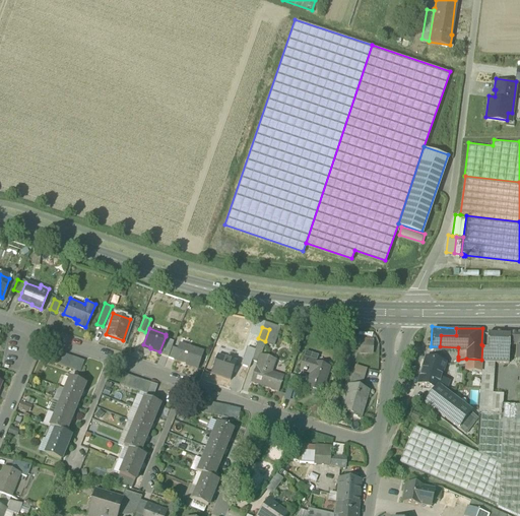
[(509,342),(517,342),(517,331),(509,331),(488,330),(486,347),(482,347),(482,360),(490,360),(495,360),(509,361),(509,342)]
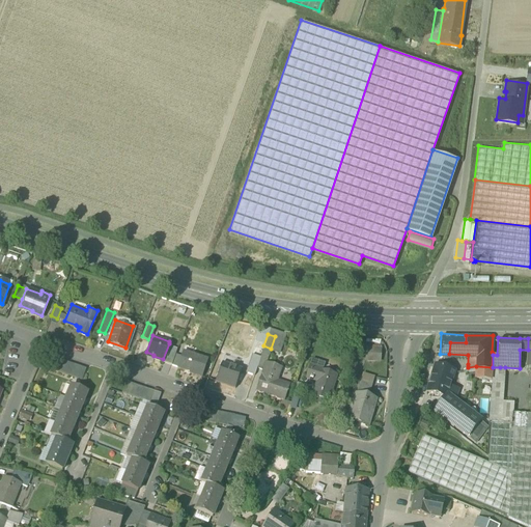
[(163,359),(171,362),(176,347),(169,343),(163,359)]
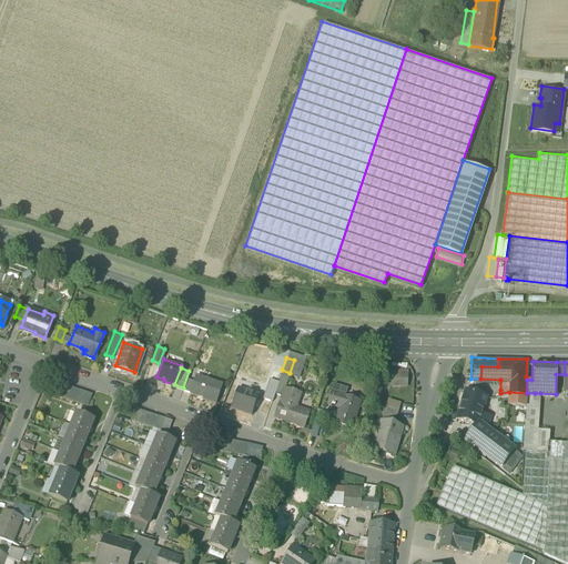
[(273,368),(270,376),(279,380),(282,370),(273,368)]
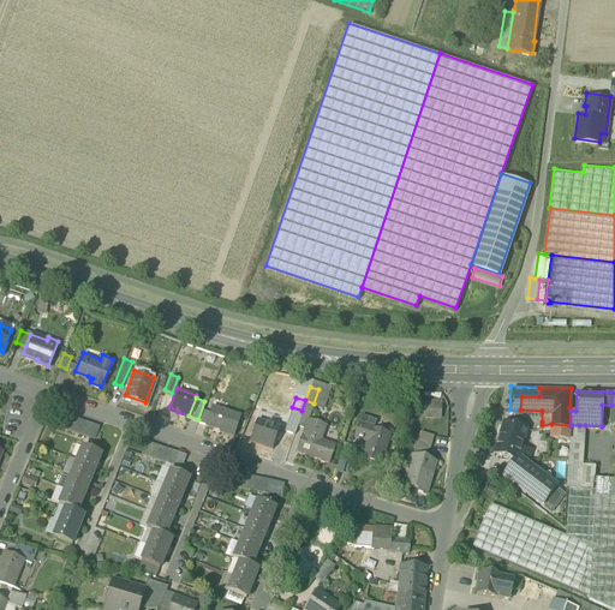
[(314,404),(305,400),(302,411),(297,423),(305,425),(308,417),(309,417),(314,404)]
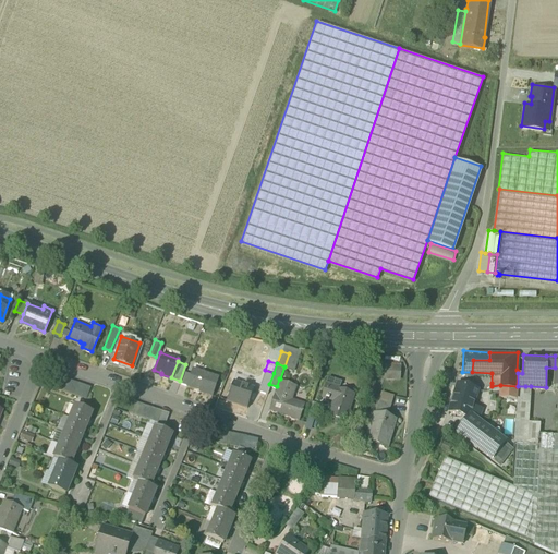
[(384,374),(399,375),(400,365),(384,364),(384,374)]
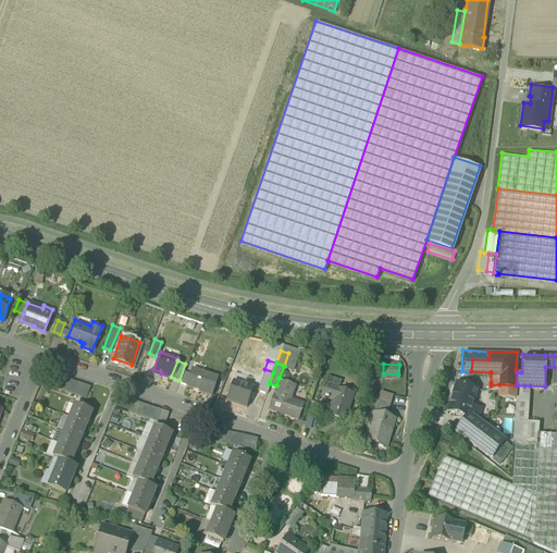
[(198,389),(211,393),(218,375),(192,366),(190,370),(186,382),(199,386),(198,389)]
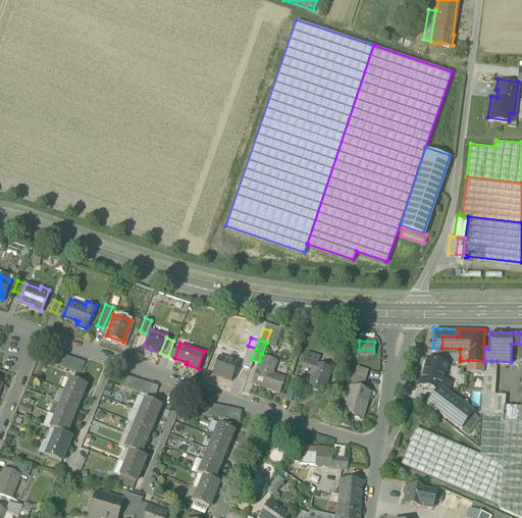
[(169,356),(174,358),(178,347),(172,345),(169,356)]
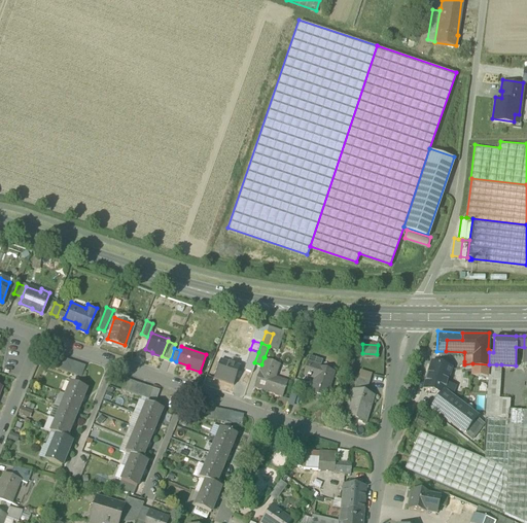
[(254,362),(258,352),(250,349),(244,367),(252,370),(254,362)]
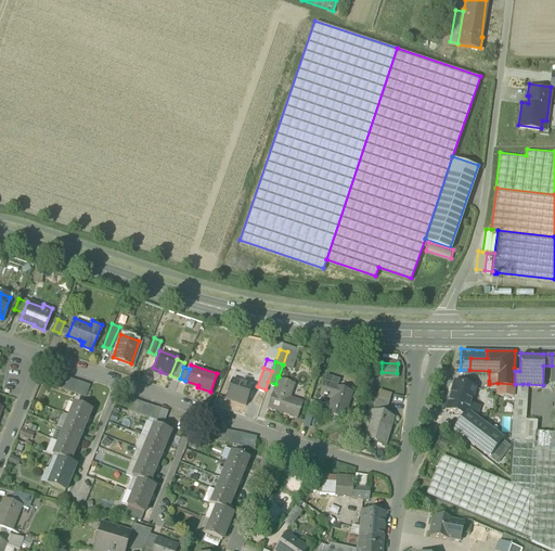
[(49,381),(55,383),(60,372),(53,370),(49,381)]
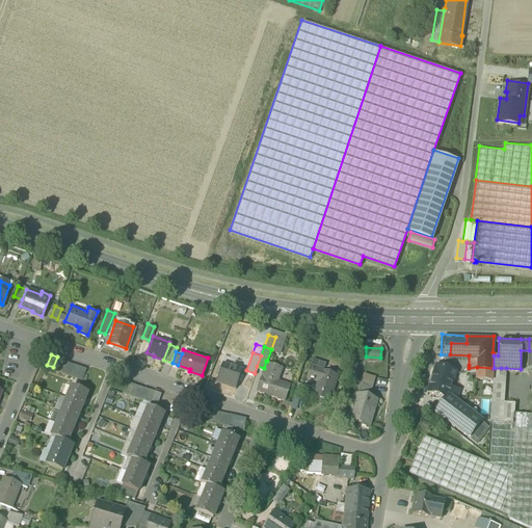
[(62,359),(57,357),(53,367),(59,369),(62,359)]
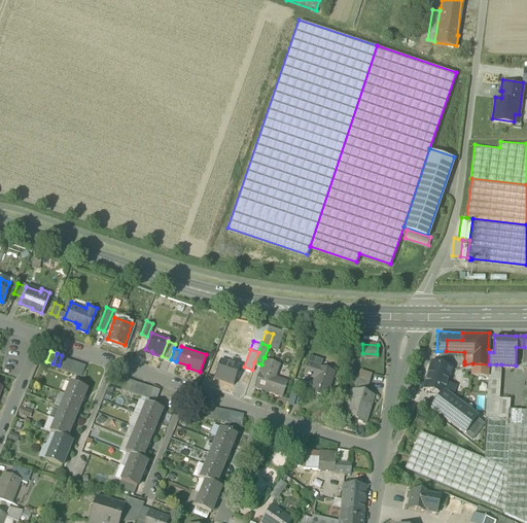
[(68,357),(62,355),(59,365),(64,368),(68,357)]
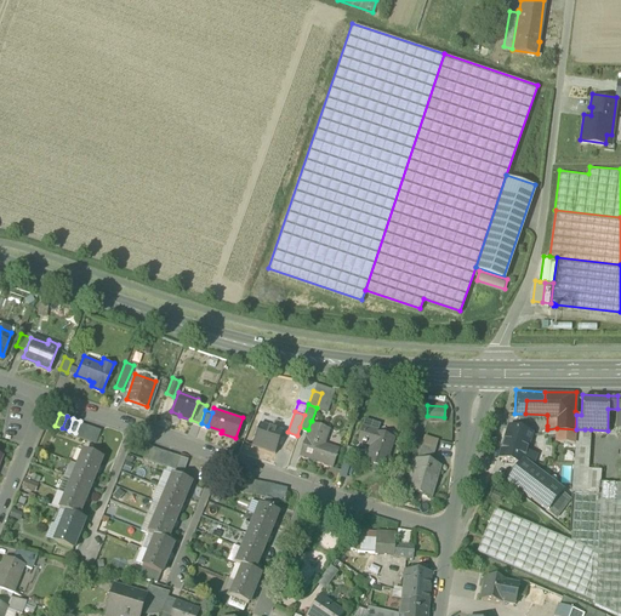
[(86,423),(80,421),(75,433),(83,435),(86,423)]
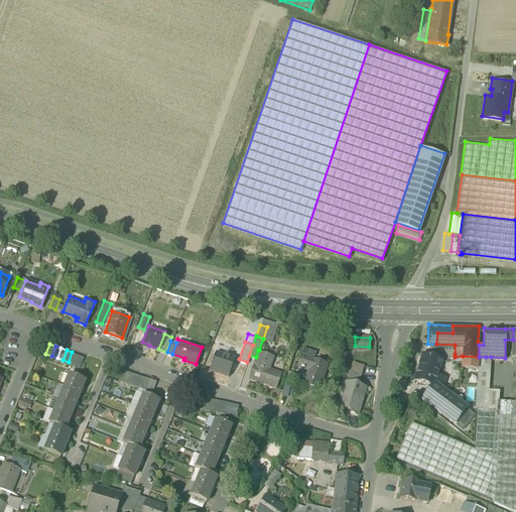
[(249,377),(276,386),(280,374),(268,370),(273,355),(259,350),(258,350),(256,357),(249,377)]
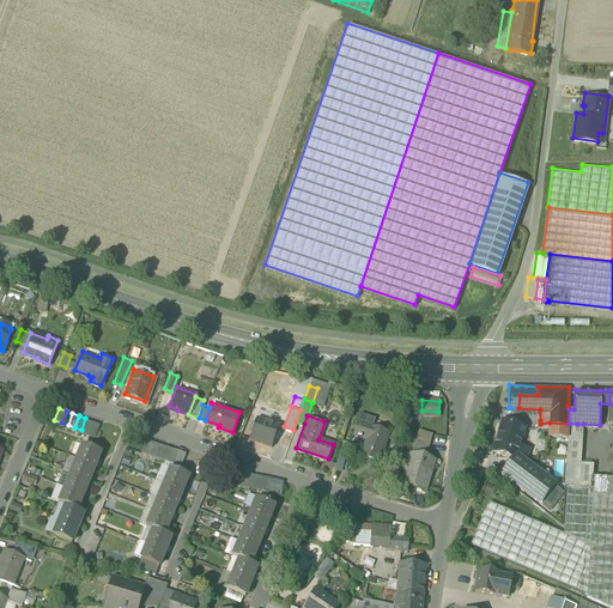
[(249,437),(272,444),(279,424),(256,417),(249,437)]
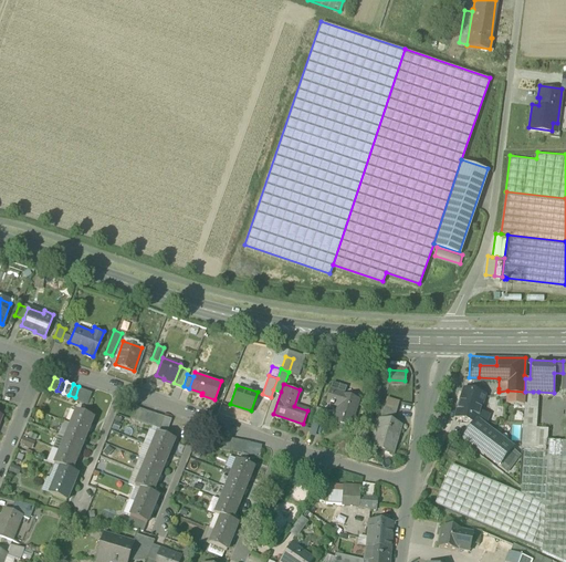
[(85,388),(79,386),(75,397),(81,399),(85,388)]
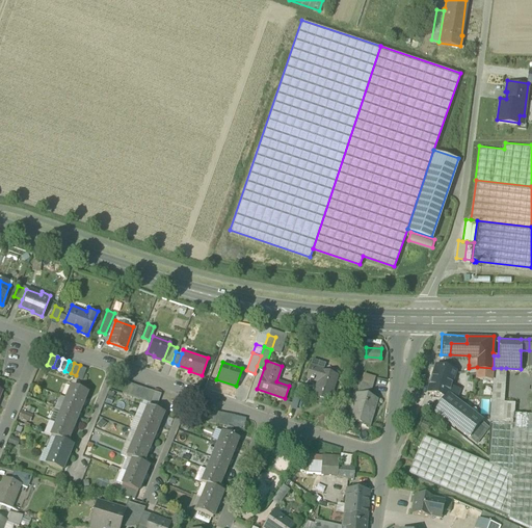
[(427,390),(446,395),(447,393),(450,384),(455,369),(435,363),(427,390)]
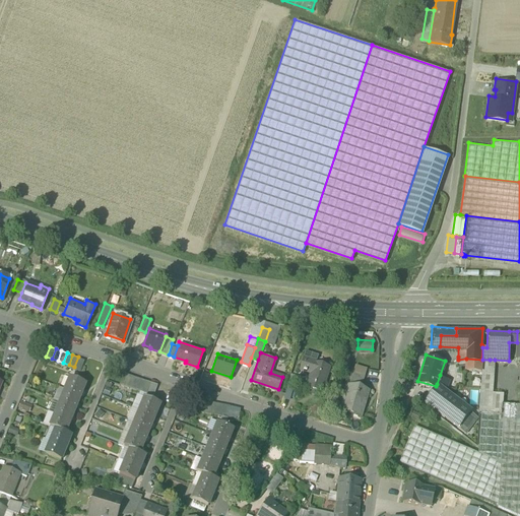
[(307,385),(321,389),(329,364),(303,356),(300,367),(311,370),(307,385)]
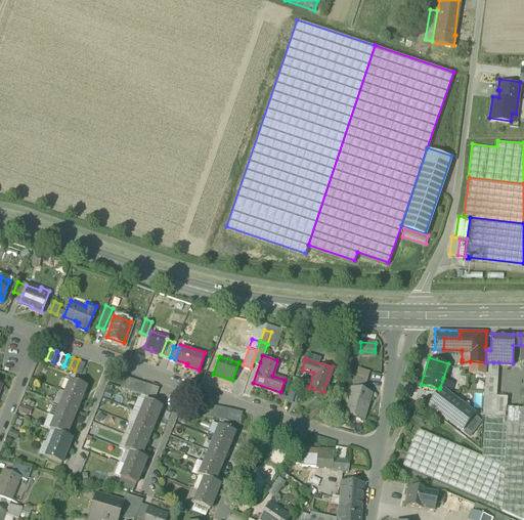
[(84,361),(79,359),(75,370),(81,372),(84,361)]
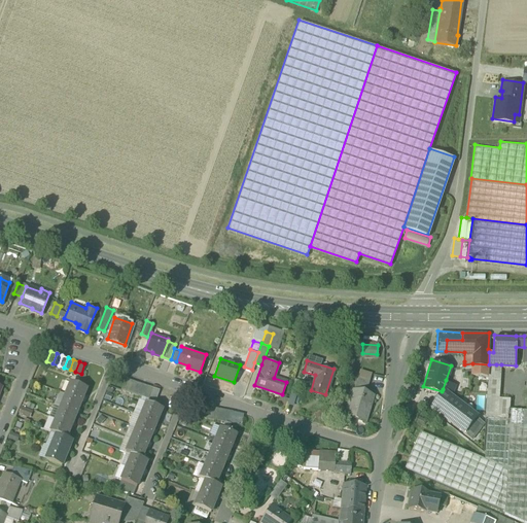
[(471,373),(487,374),(488,365),(472,363),(471,373)]
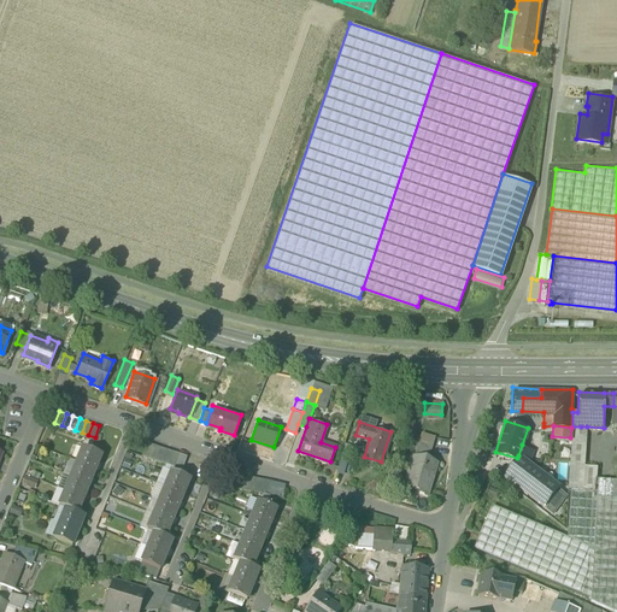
[(415,451),(429,455),(433,441),(419,437),(415,451)]
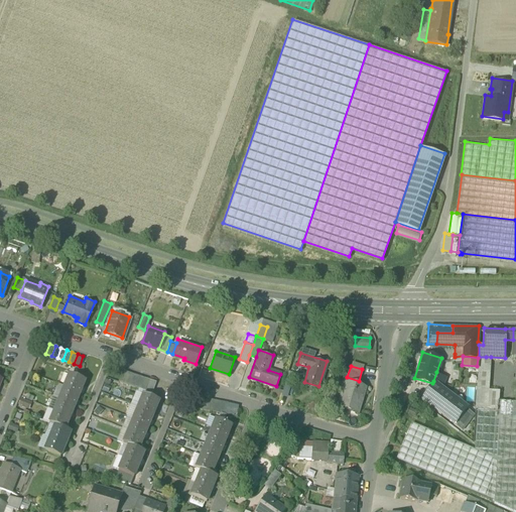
[(490,367),(485,367),(478,366),(476,388),(477,388),(476,401),(488,402),(490,367)]
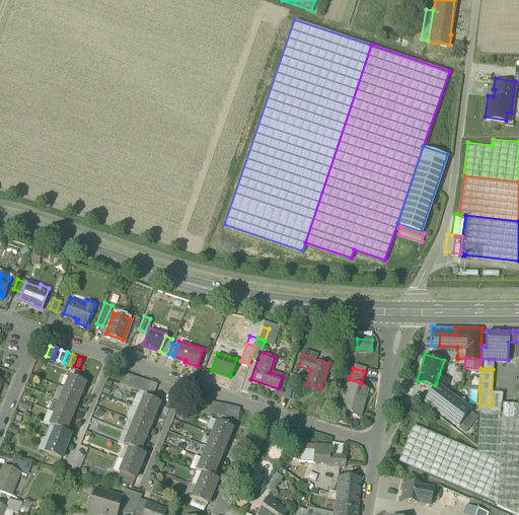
[(286,382),(292,384),(296,370),(290,369),(286,382)]
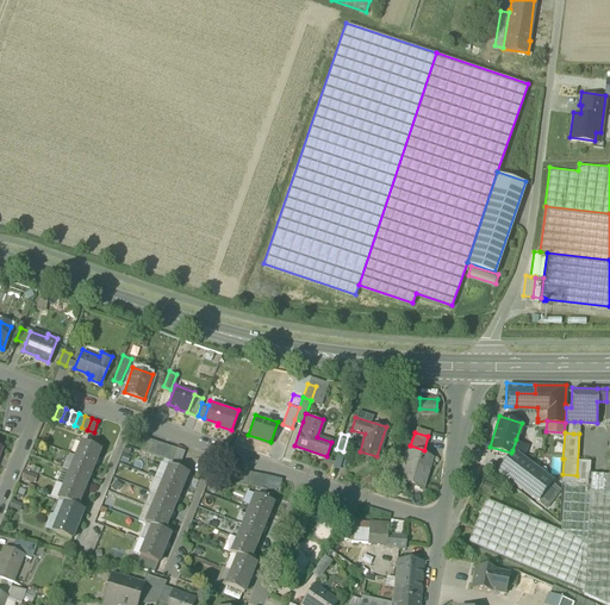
[(139,448),(147,450),(151,438),(144,436),(139,448)]
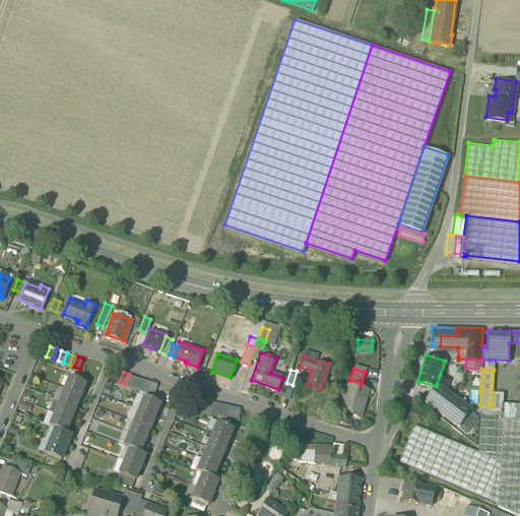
[(134,375),(129,374),(125,384),(131,386),(134,375)]
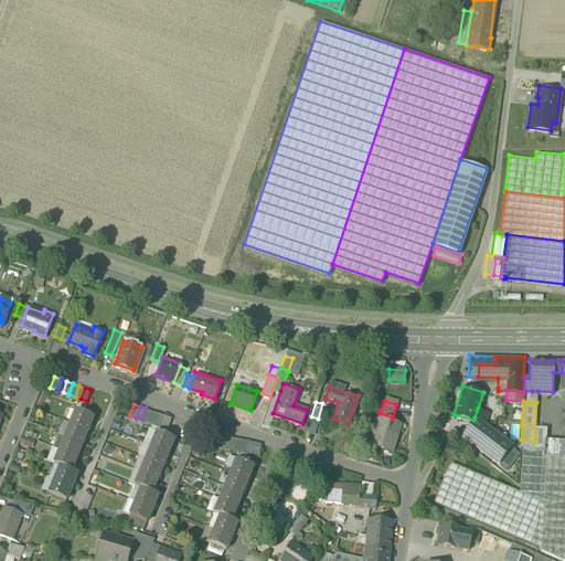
[(76,408),(71,421),(87,427),(93,414),(76,408)]
